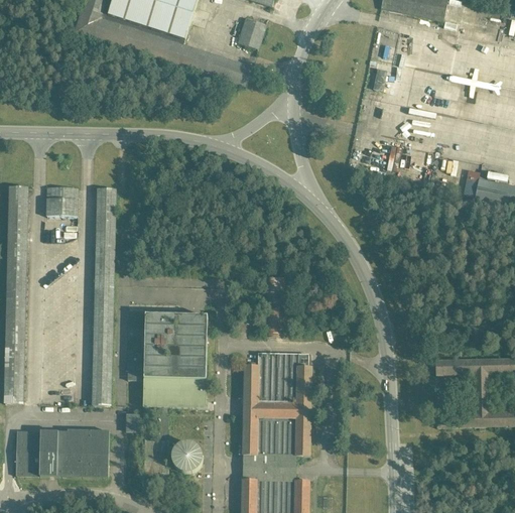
[(85,0),(75,31),(236,83),(246,86),(252,67),(182,45),(197,0),(253,0),(271,6),(273,0),(85,0)]
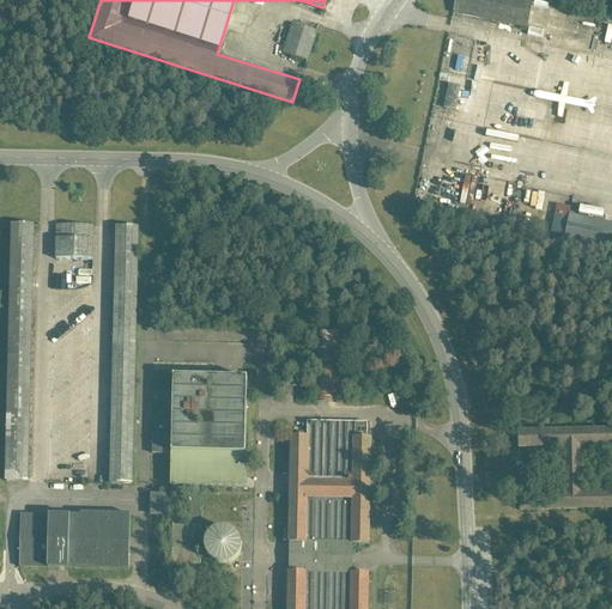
[(453,0),(452,10),(526,24),(531,0),(453,0)]
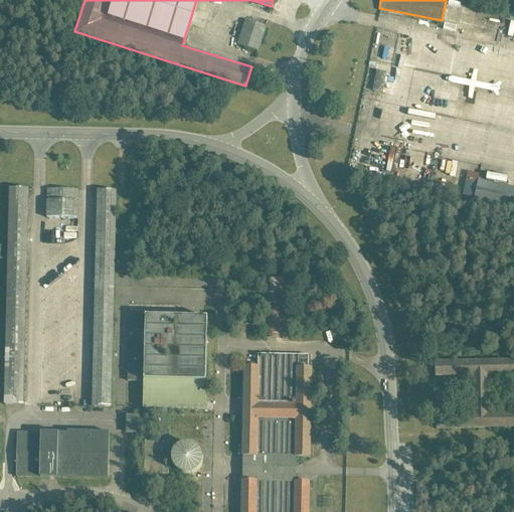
[(469,1),(464,0),(459,0),(457,9),(467,11),(469,1)]
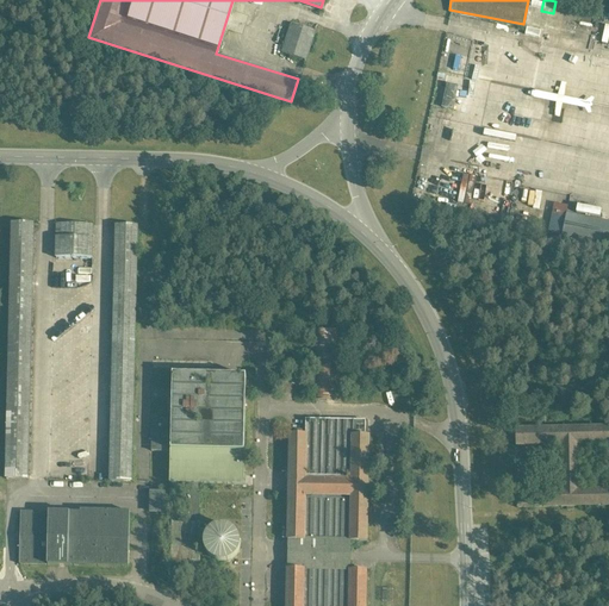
[(314,27),(291,20),(281,50),(304,57),(314,27)]
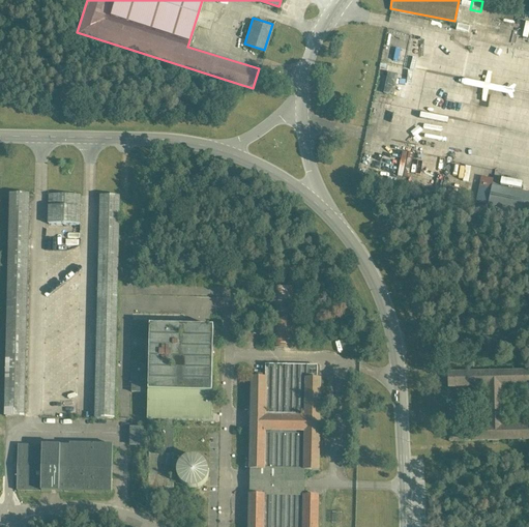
[(397,72),(388,70),(384,91),(392,93),(397,72)]
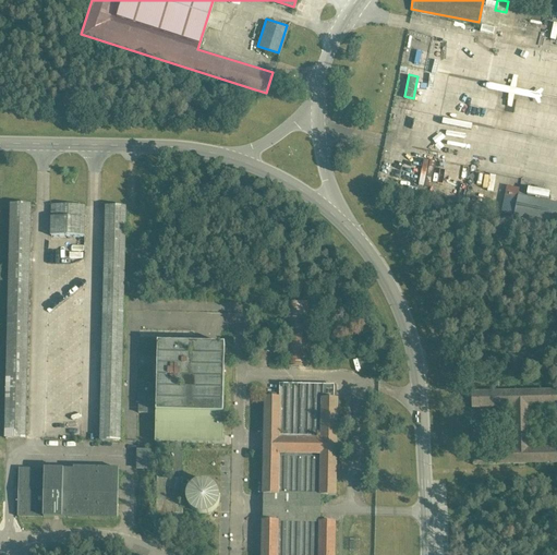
[(528,184),(527,191),(551,195),(552,189),(528,184)]
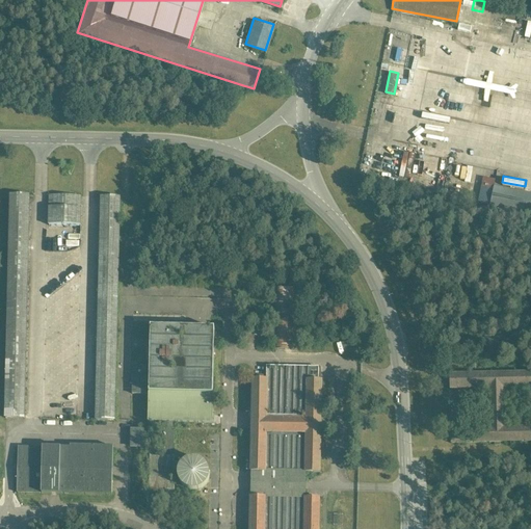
[(530,193),(489,186),(486,206),(530,214),(530,193)]
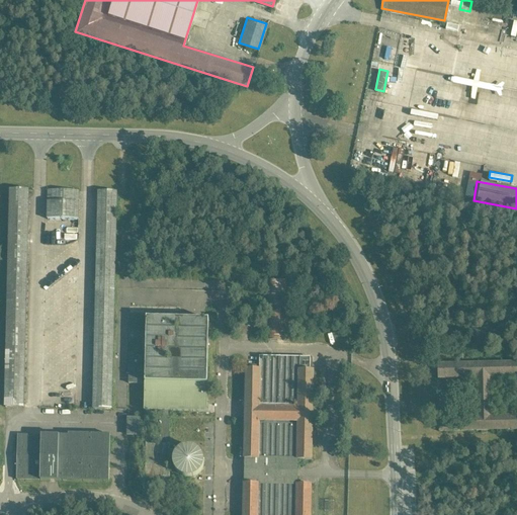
[(27,187),(9,187),(4,405),(22,405),(27,187)]
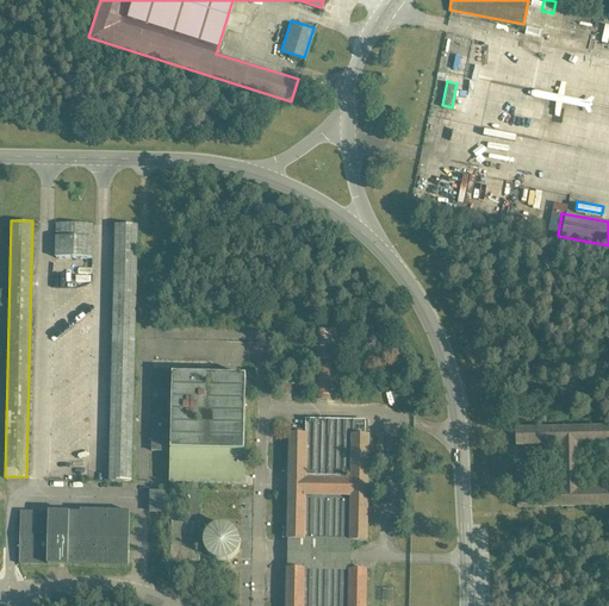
[(91,222),(56,220),(55,255),(91,256),(91,222)]
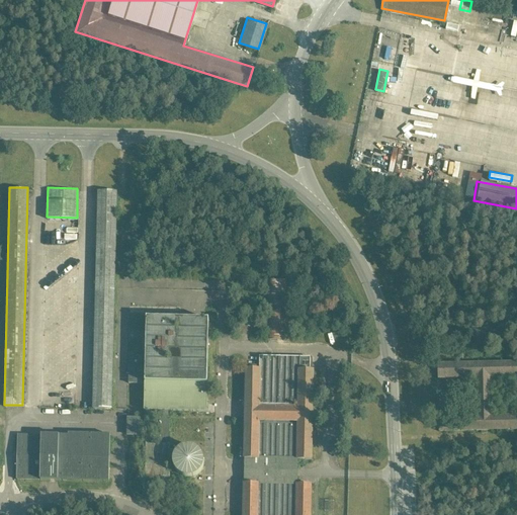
[(115,189),(98,189),(92,407),(110,407),(115,194),(115,189)]
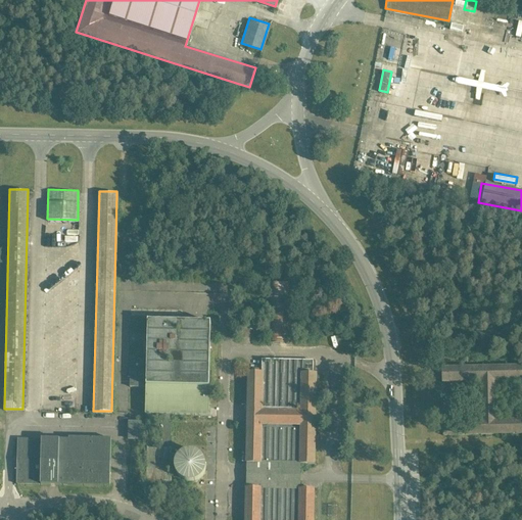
[(290,281),(269,281),(268,341),(290,341),(290,281)]
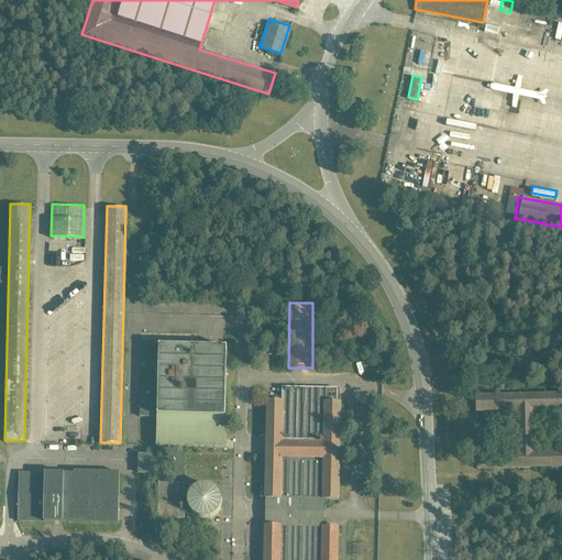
[(226,344),(158,343),(157,397),(154,396),(154,385),(140,385),(139,414),(156,415),(155,443),(173,445),(182,445),(224,446),(224,415),(226,344)]
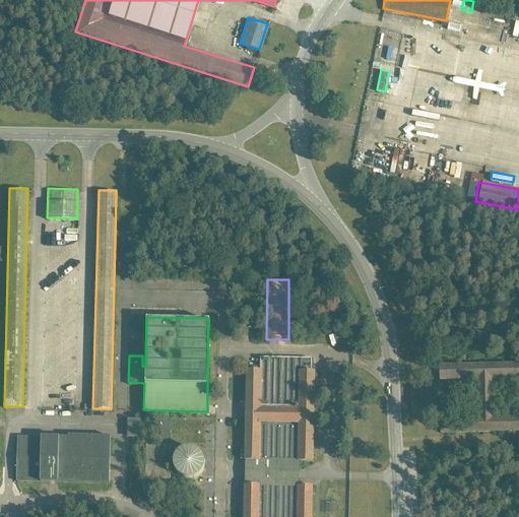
[(310,516),(311,483),(298,483),(298,459),(311,459),(312,406),(313,406),(313,369),(300,369),(301,356),(259,356),(259,368),(246,368),(246,404),(245,405),(245,422),(245,452),(240,452),(240,457),(245,457),(243,516),(310,516)]
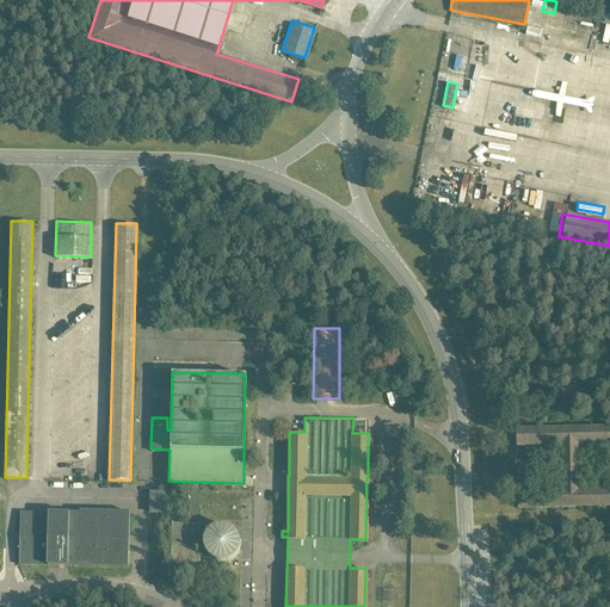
[(578,426),(559,426),(515,427),(516,444),(560,443),(561,489),(517,490),(517,506),(560,505),(560,506),(580,505),(609,503),(609,487),(578,489),(577,443),(609,440),(609,425),(578,426)]
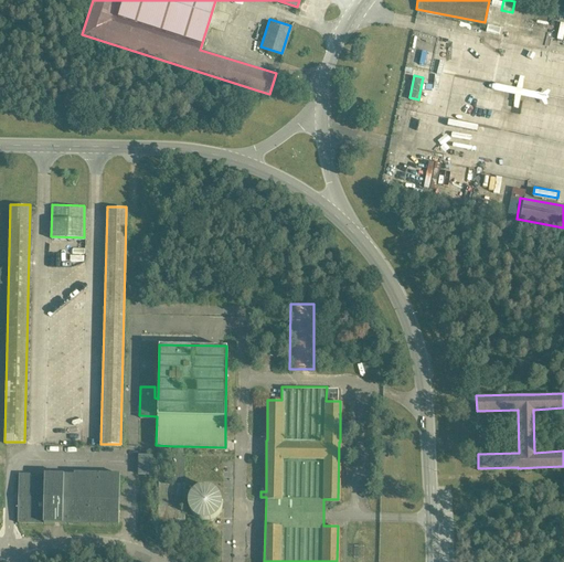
[(182,446),(173,446),(173,458),(174,459),(173,481),(185,481),(185,460),(183,460),(183,458),(182,458),(182,446)]
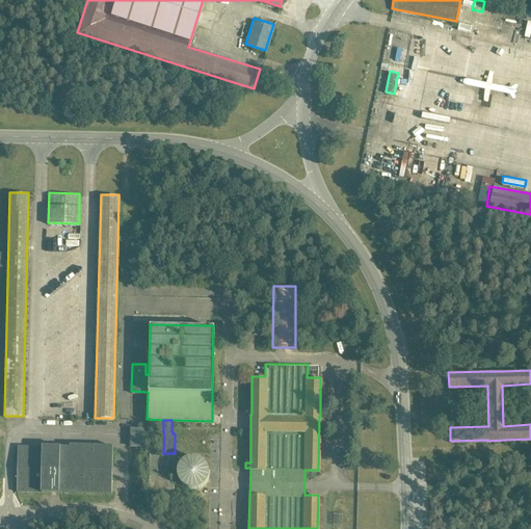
[(142,427),(131,427),(130,445),(133,445),(142,445),(142,427)]
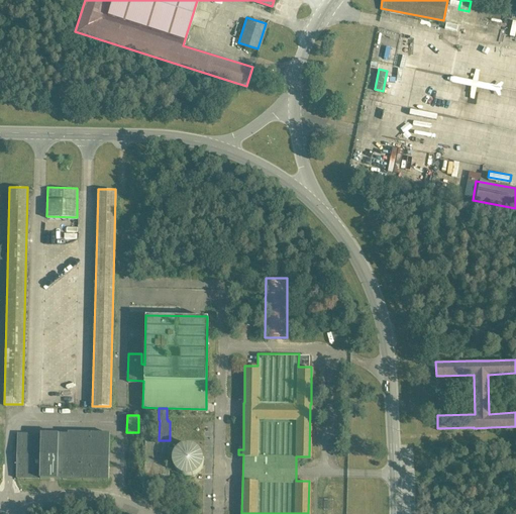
[(109,431),(68,430),(67,432),(16,431),(15,477),(108,479),(109,431)]
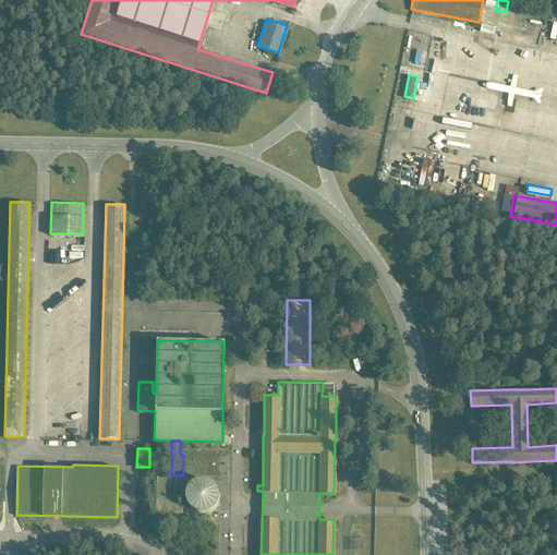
[(171,475),(156,475),(155,513),(181,514),(183,475),(171,475)]
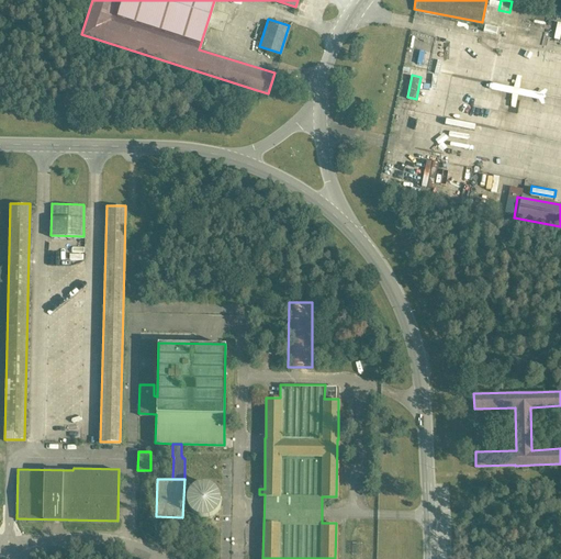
[(216,510),(220,504),(221,499),(220,493),(217,489),(213,484),(209,482),(203,482),(198,482),(193,485),(189,489),(187,493),(187,499),(188,505),(190,510),(195,514),(201,515),(206,515),(212,513),(216,510)]
